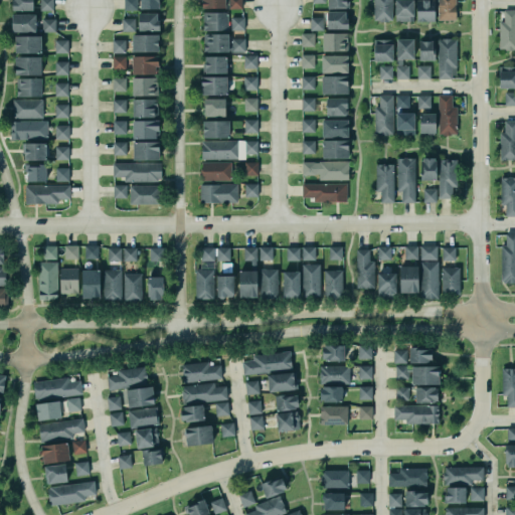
[(10,0),(31,0),(31,3),(32,3),(32,7),(31,7),(31,8),(11,8),(10,0)]
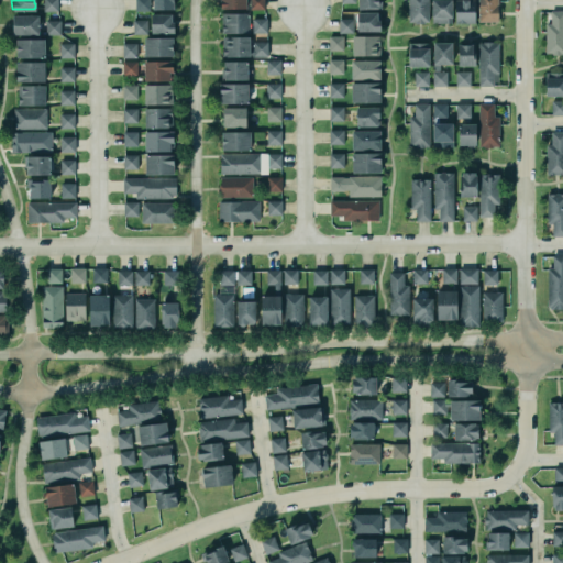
[(42,0),(56,0),(56,10),(42,10),(42,0)]
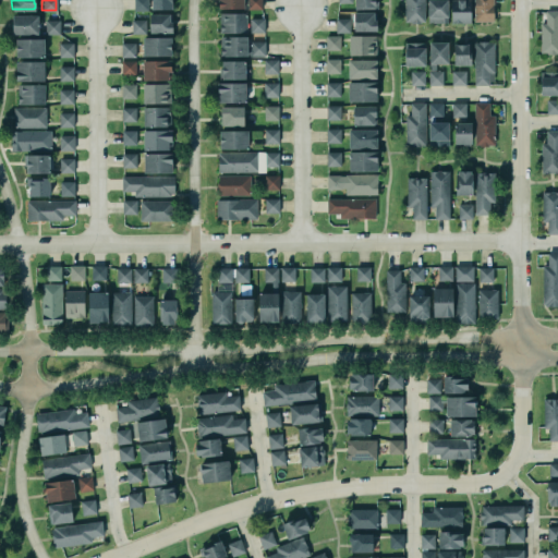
[(132,0),(132,9),(147,9),(147,0),(132,0)]
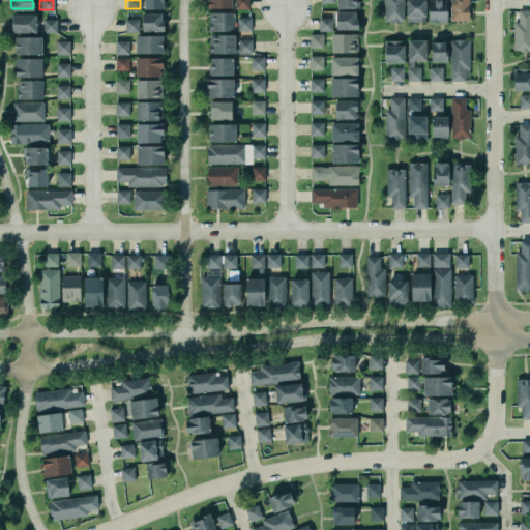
[(164,0),(143,0),(144,9),(165,9),(164,0)]
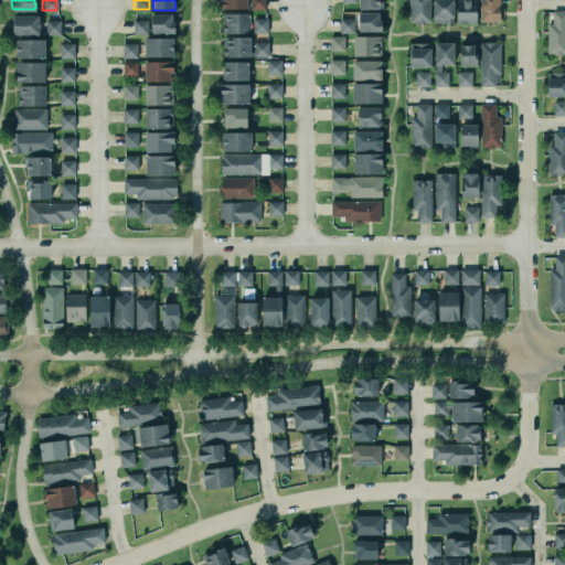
[(246,0),(221,0),(222,9),(247,9),(246,0)]
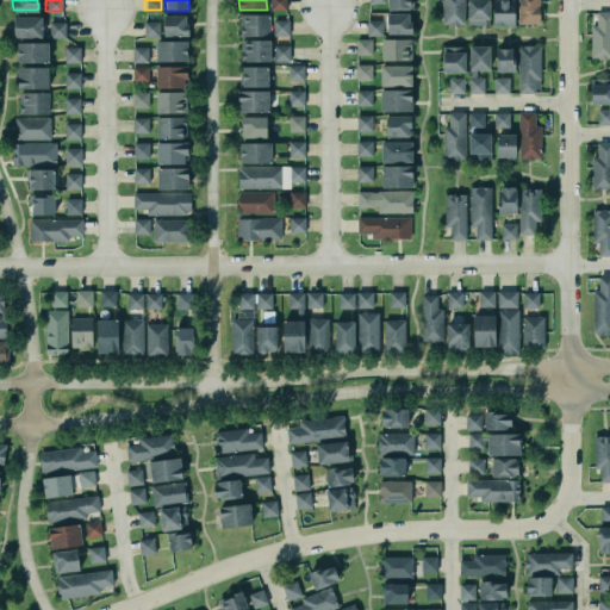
[(269,0),(271,11),(286,11),(286,0),(269,0)]
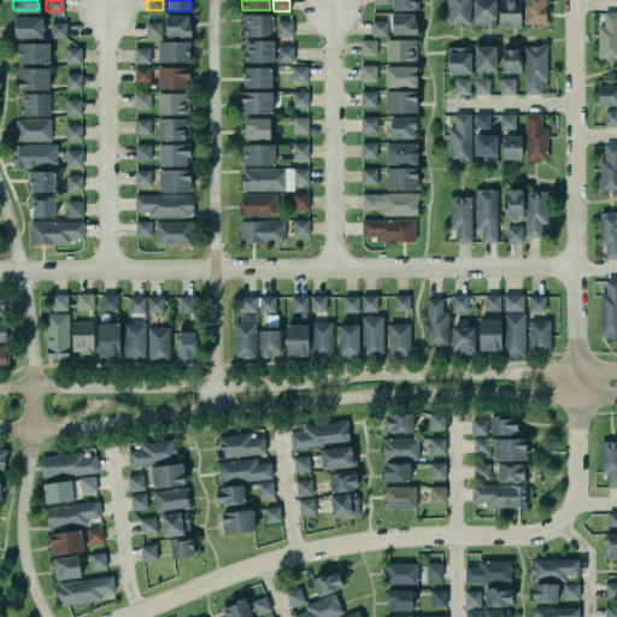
[(416,0),(392,0),(392,10),(416,11),(416,0)]
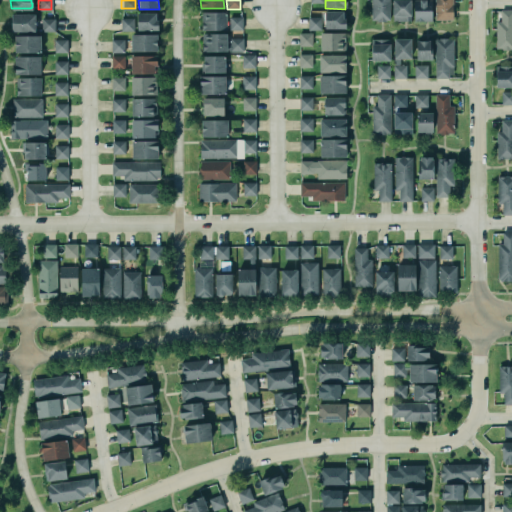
[(389,0),(389,19),(384,19),(384,20),(376,20),(376,19),(370,19),(370,0),(389,0)]
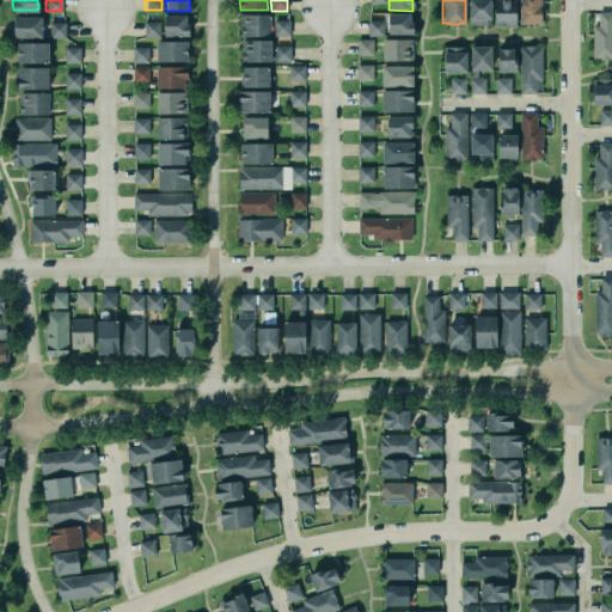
[(467,0),(467,24),(489,24),(489,0),(467,0)]
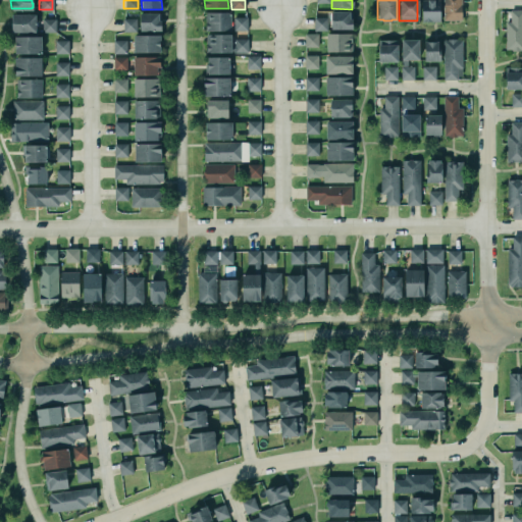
[(420,0),(438,0),(439,21),(420,21),(420,0)]
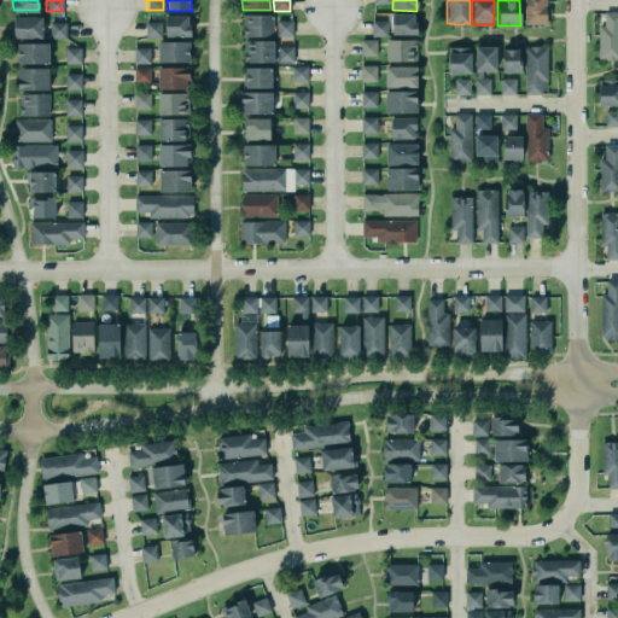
[(523,0),(546,0),(546,22),(523,22),(523,0)]
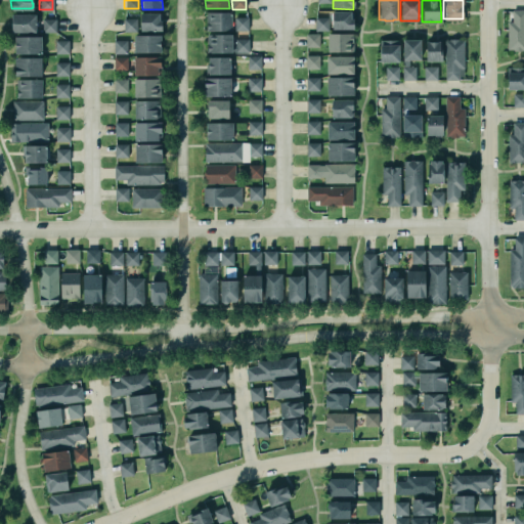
[(523,7),(523,47),(504,47),(504,38),(500,38),(500,33),(505,33),(505,18),(510,18),(510,6),(523,7)]
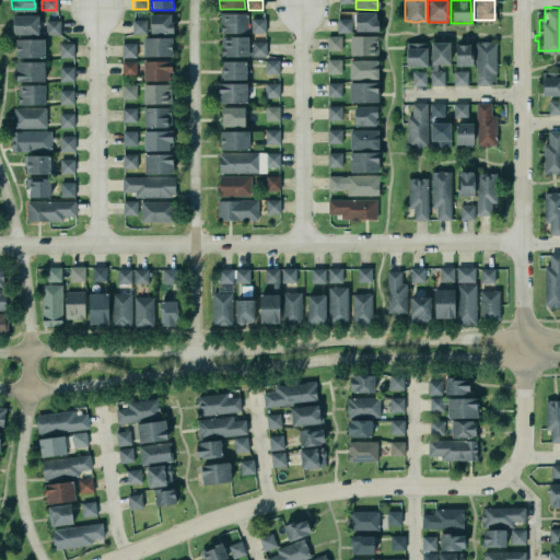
[(219,12),(220,32),(234,30),(246,32),(246,12),(234,10),(222,11),(222,12),(219,12)]
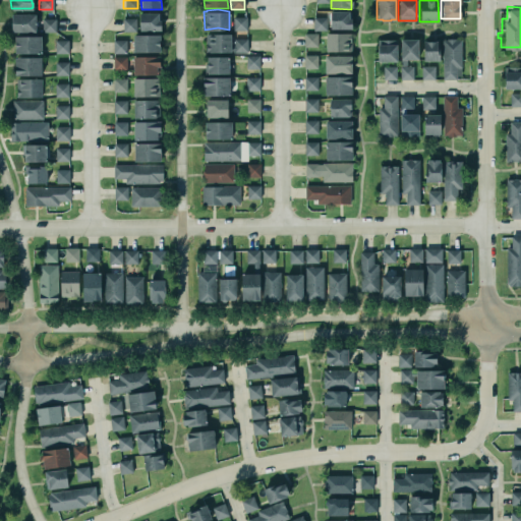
[(329,27),(351,27),(351,10),(348,10),(348,9),(329,9),(329,27)]
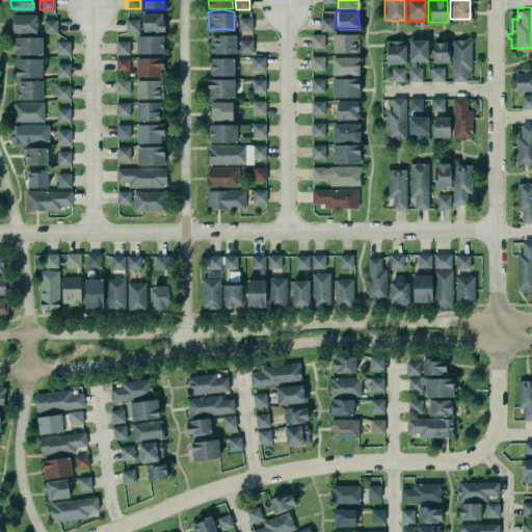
[(10,12),(34,12),(34,30),(10,30),(10,12)]
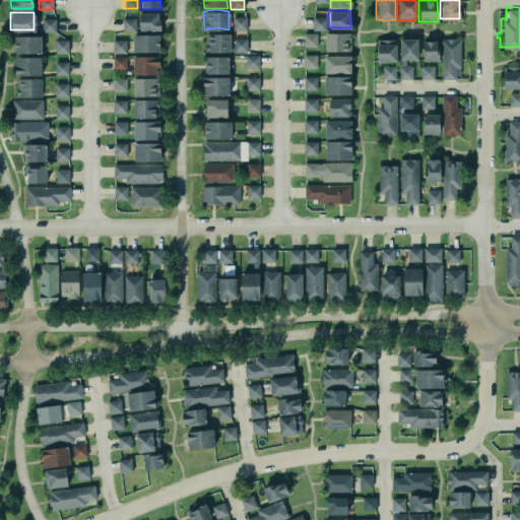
[(160,13),(139,13),(139,30),(160,30),(160,13)]
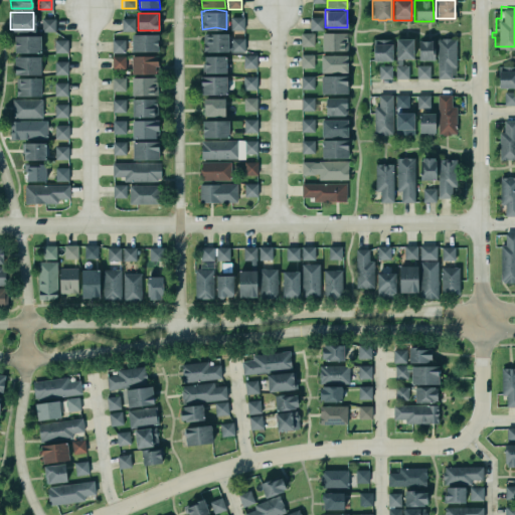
[(229,16),(229,29),(242,29),(242,16),(229,16)]
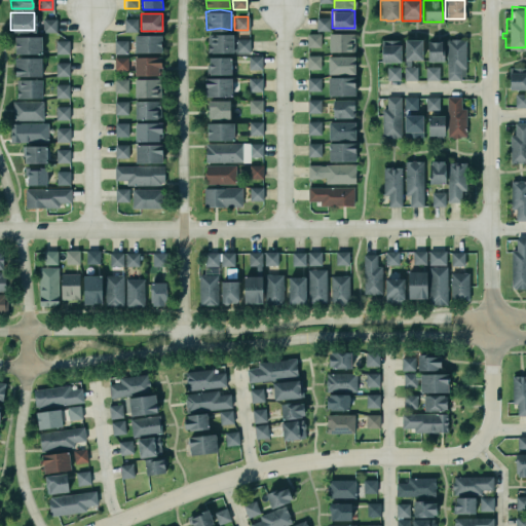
[(315,16),(329,16),(329,30),(315,30),(315,16)]
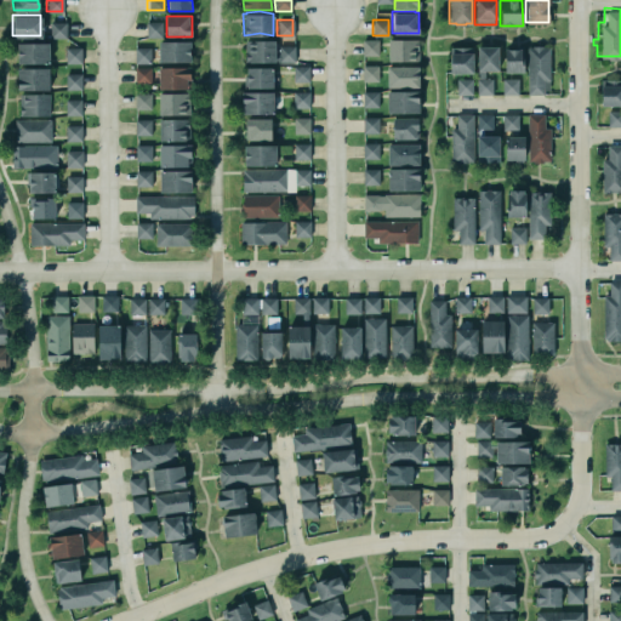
[(50,21),(66,21),(66,36),(50,36),(50,21)]
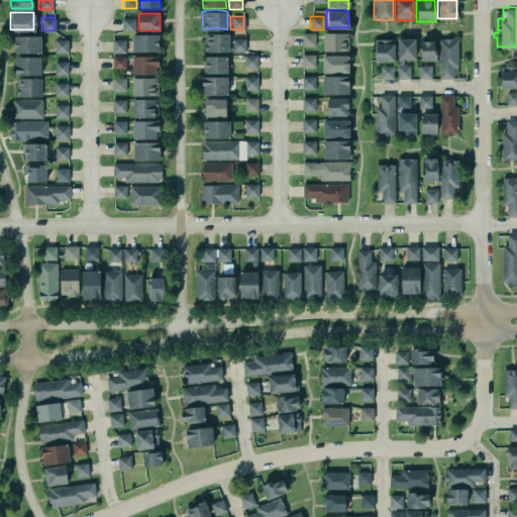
[(135,18),(122,18),(121,30),(135,31),(135,18)]
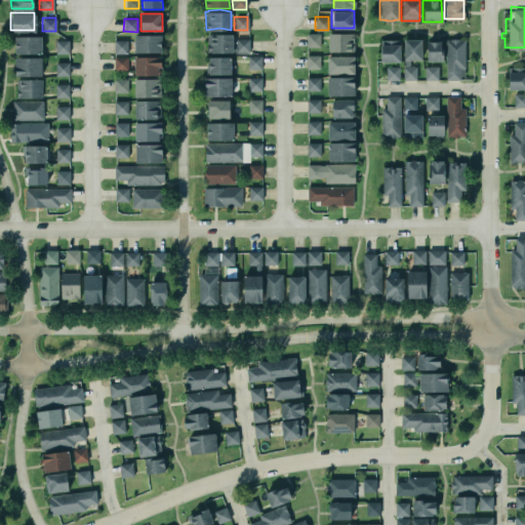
[(327,32),(338,31),(352,33),(353,50),(338,49),(327,49),(327,32)]
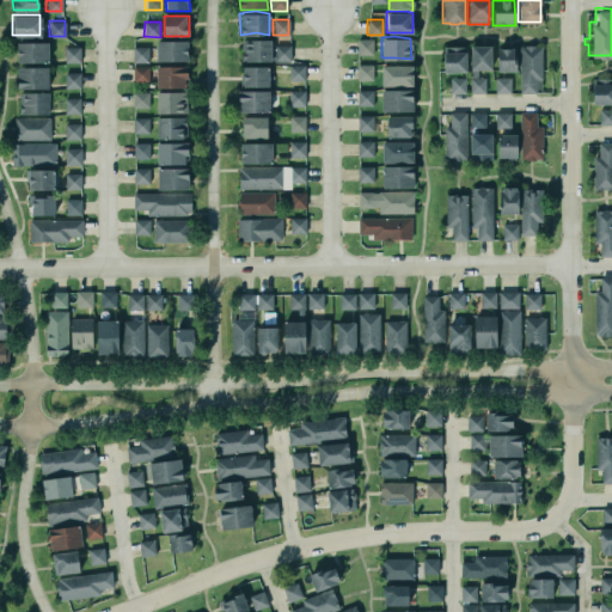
[(240,38),(257,37),(269,37),(269,54),(270,54),(270,51),(274,51),(274,43),(289,43),(289,60),(269,60),(256,59),(240,60),(240,38)]
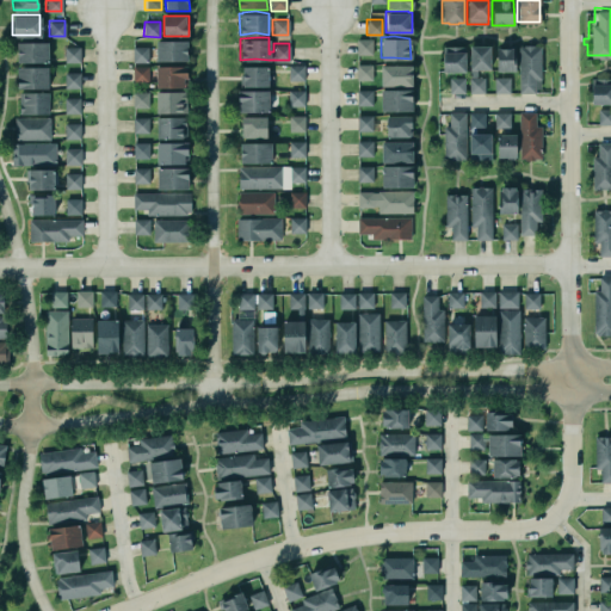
[(355,38),(355,54),(370,54),(370,38),(355,38)]
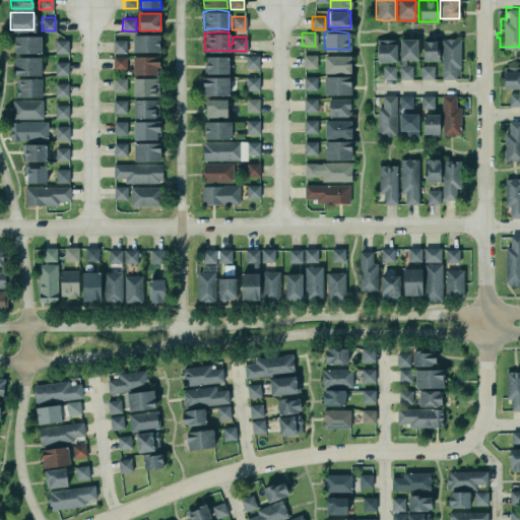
[(13,34),(40,34),(40,51),(13,51),(13,34)]
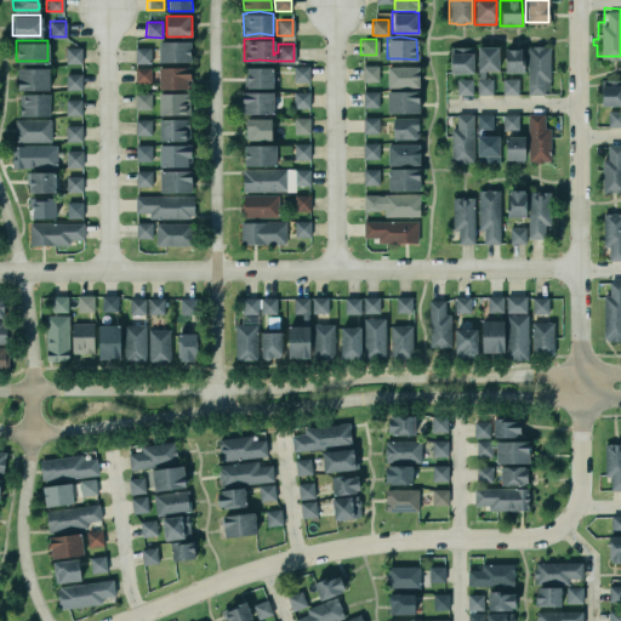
[(191,43),(159,41),(159,62),(191,62),(191,43)]
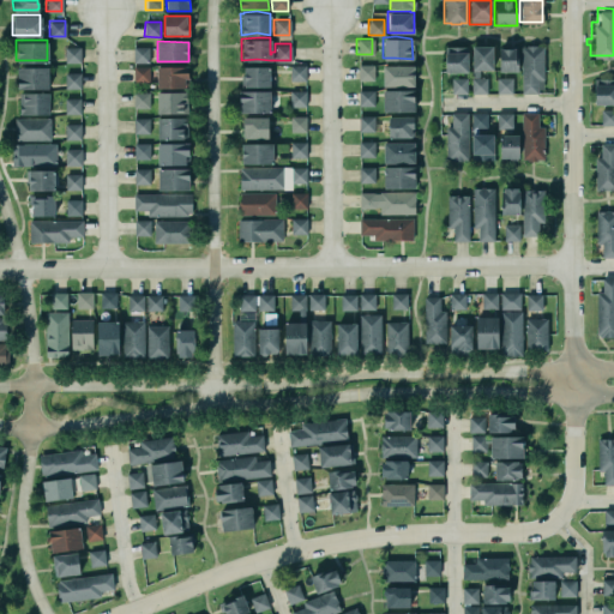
[(470,43),(491,43),(491,67),(470,67),(470,43)]
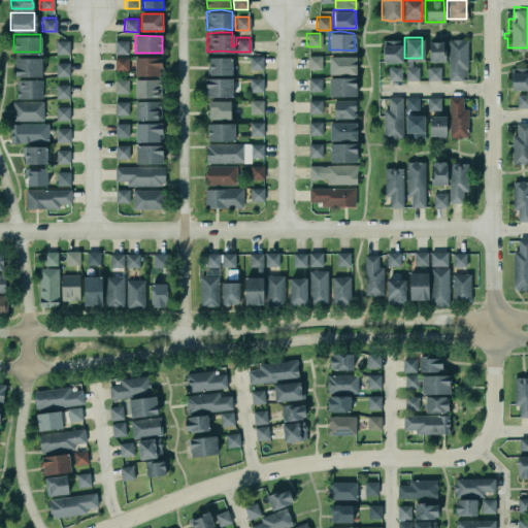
[(447,79),(461,79),(461,67),(465,67),(465,39),(460,39),(460,37),(452,37),(452,39),(447,39),(447,79)]
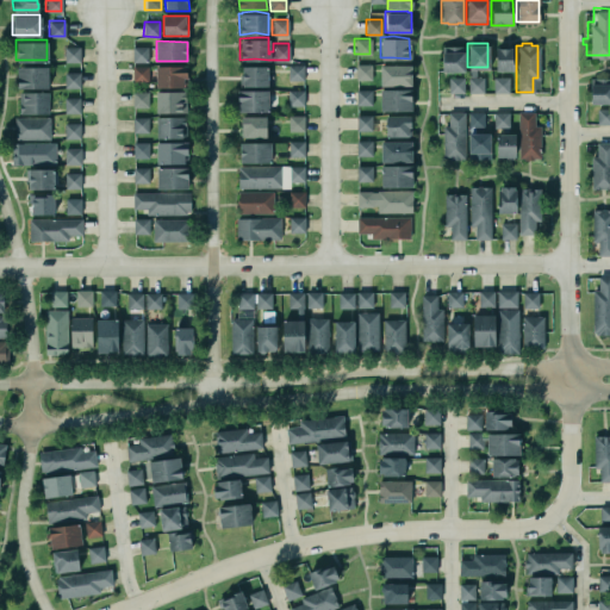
[(63,45),(79,45),(79,61),(63,61),(63,45)]
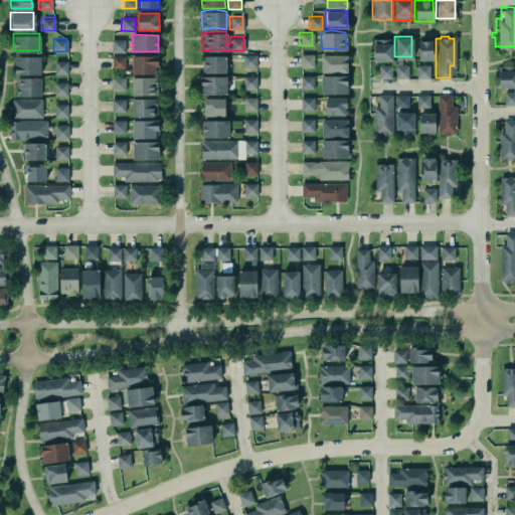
[(372,38),(391,38),(391,59),(372,59),(372,38)]
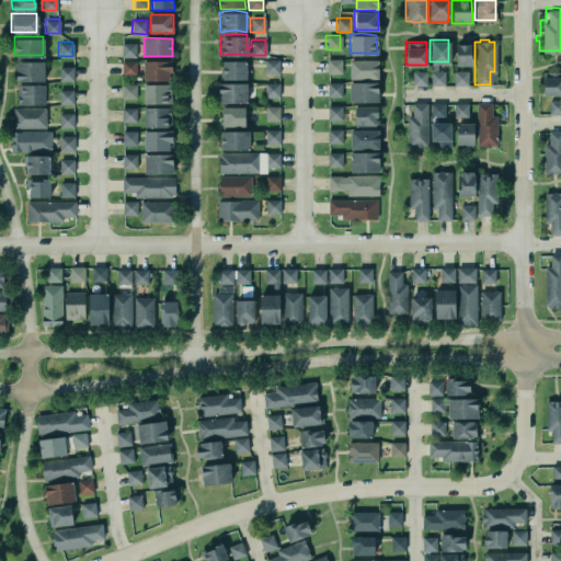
[(455,42),(455,64),(472,64),(472,42),(455,42)]
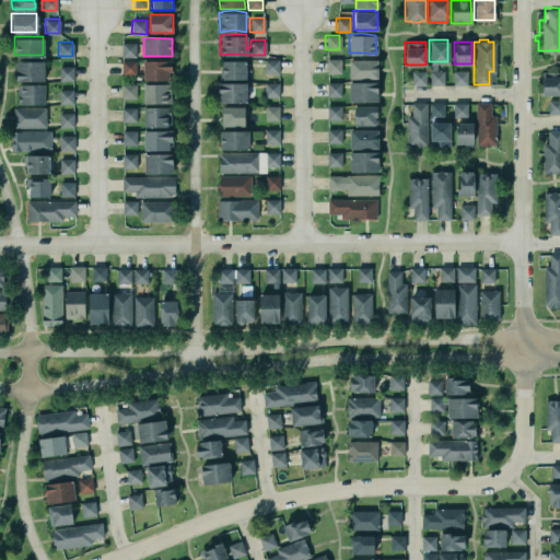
[(136,43),(121,44),(121,57),(136,57),(136,43)]
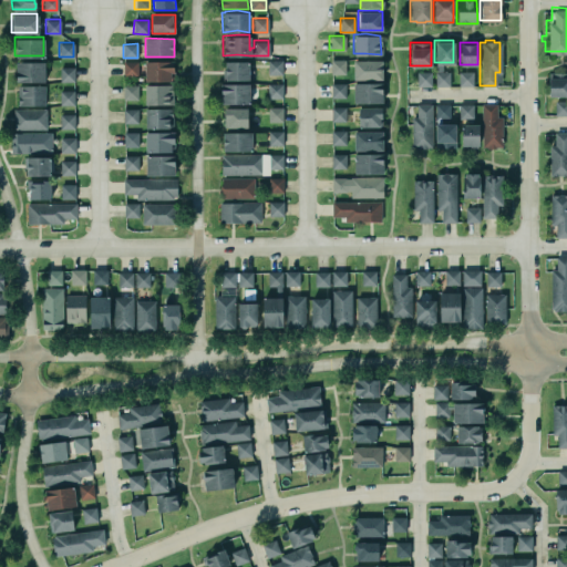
[(144,59),(173,59),(173,79),(144,79),(144,59)]
